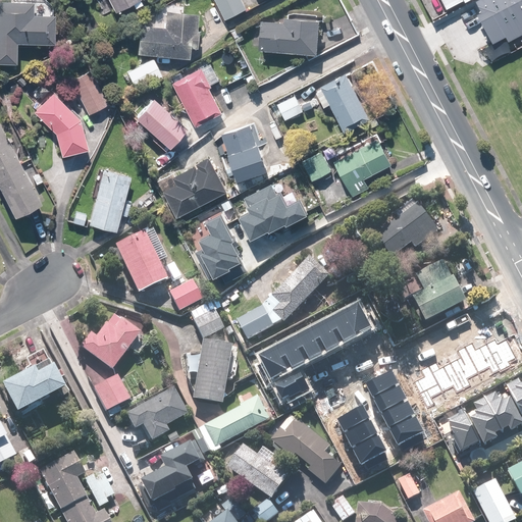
[(35,12),(35,0),(0,0),(0,61),(17,62),(18,41),(56,42),(57,12),(35,12)]
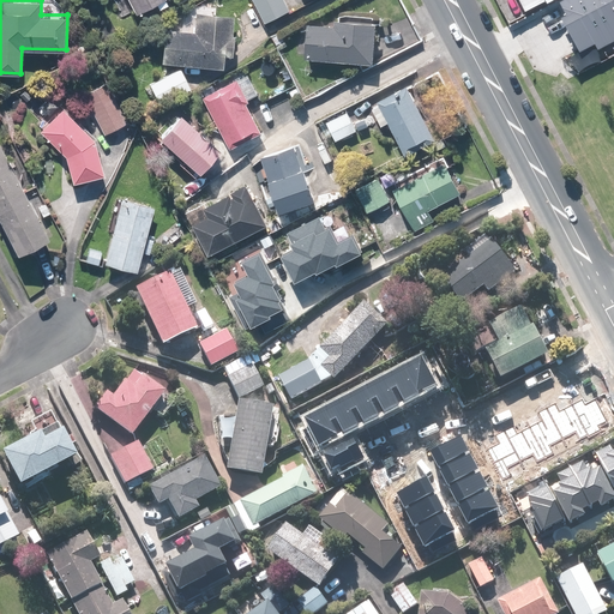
[(114,0),(124,17),(134,11),(136,14),(161,0),(114,0)]
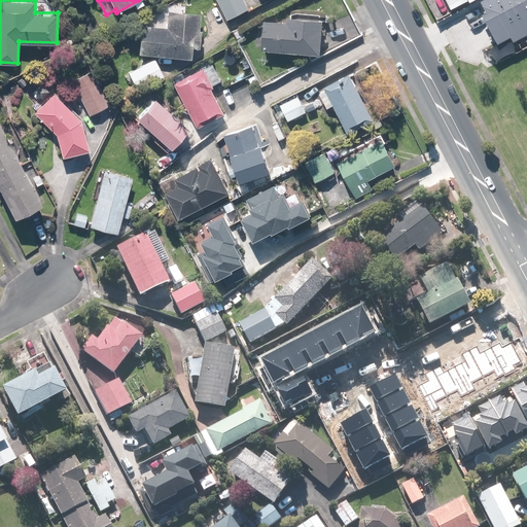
[(219,0),(231,20),(251,7),(246,0),(219,0)]
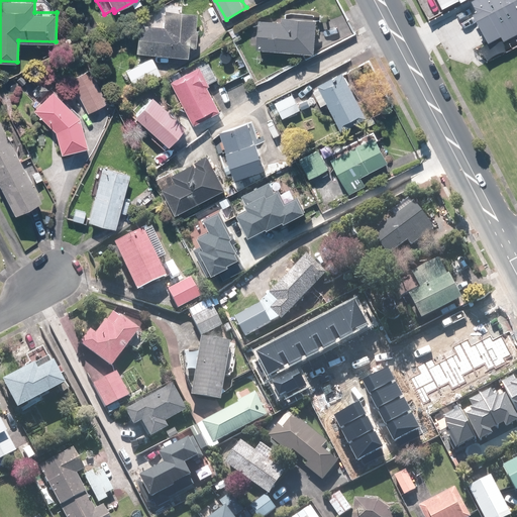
[(516,0),(474,0),(480,12),(475,14),(488,43),(516,30),(516,0)]
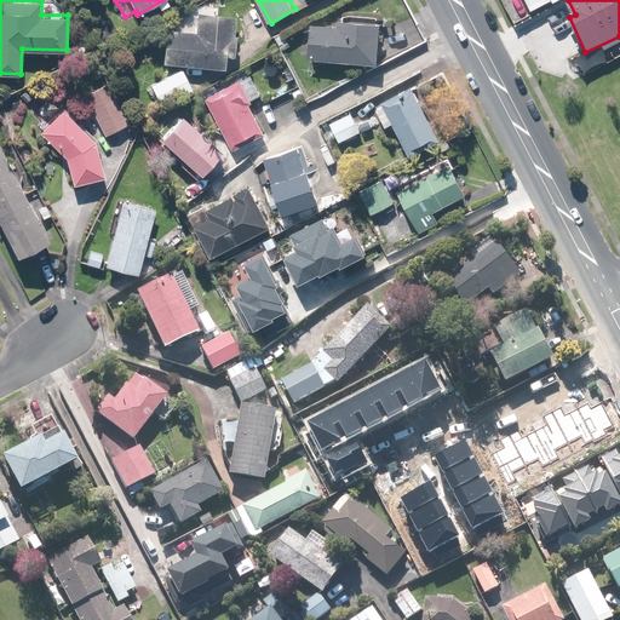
[(235,56),(237,18),(168,15),(166,63),(227,67),(228,55),(235,56)]
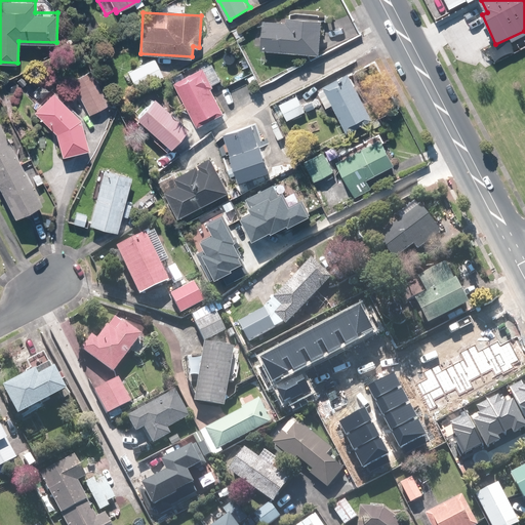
[(323,51),(323,17),(285,16),(285,21),(264,21),(264,50),(323,51)]
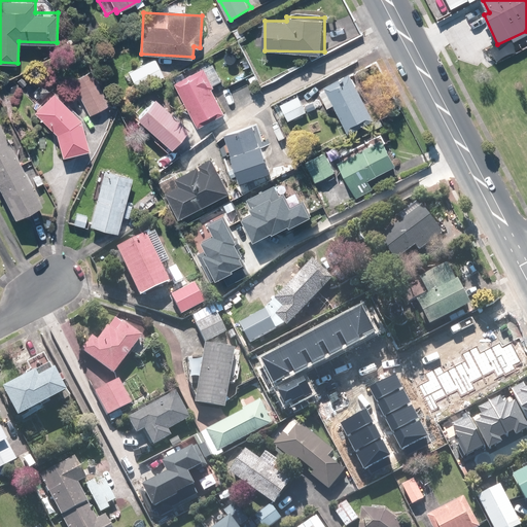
[(164,74),(154,59),(128,73),(137,90),(164,74)]
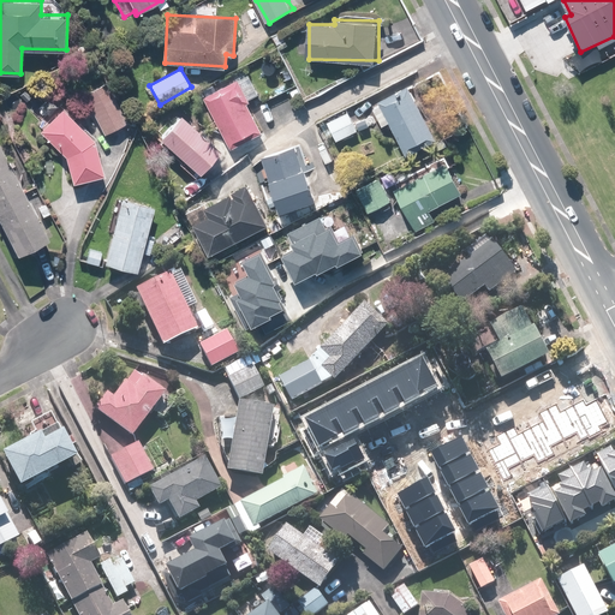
[(254,100),(243,77),(207,96),(233,147),(264,131),(250,102),(254,100)]
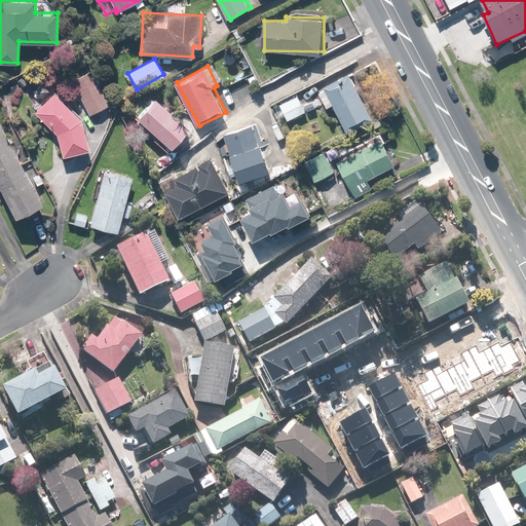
[(25,80),(40,97),(54,84),(39,67),(25,80)]
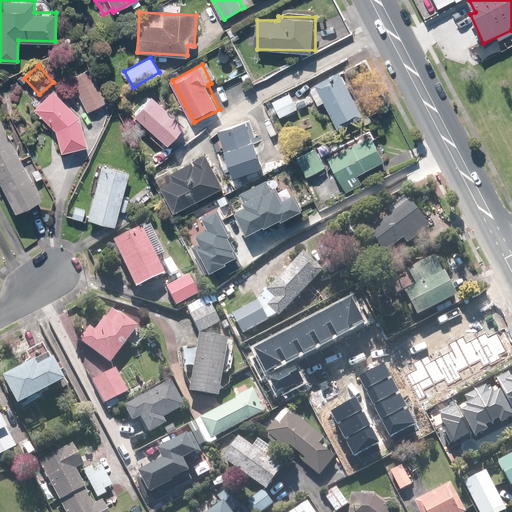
[(88,112),(107,101),(89,68),(70,79),(88,112)]
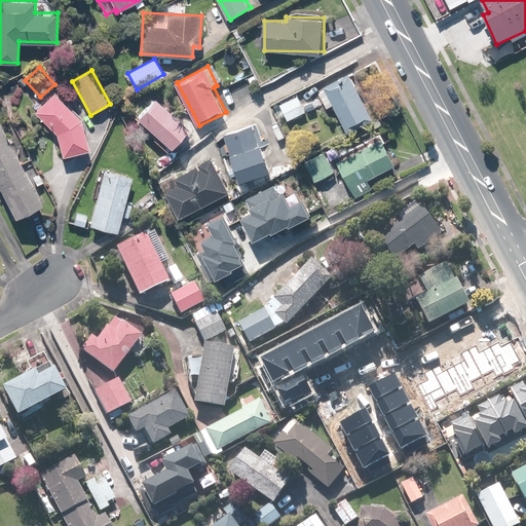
[(350,73),(317,89),(328,109),(335,105),(348,130),(374,117),(350,73)]
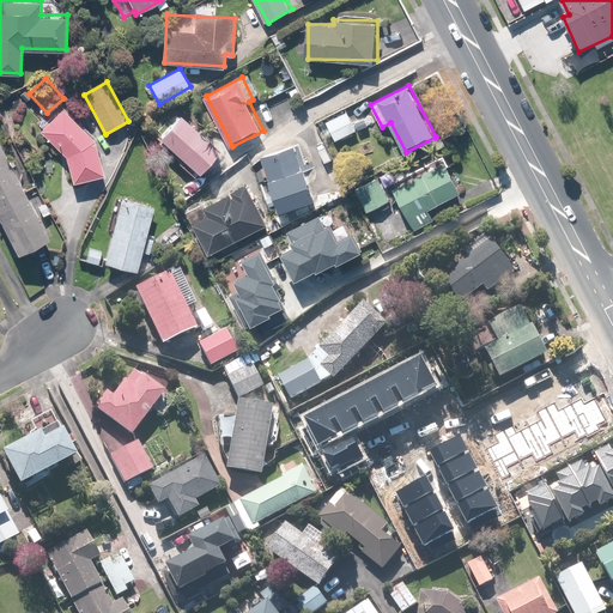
[(105,173),(97,138),(64,108),(42,131),(67,155),(73,181),(105,173)]
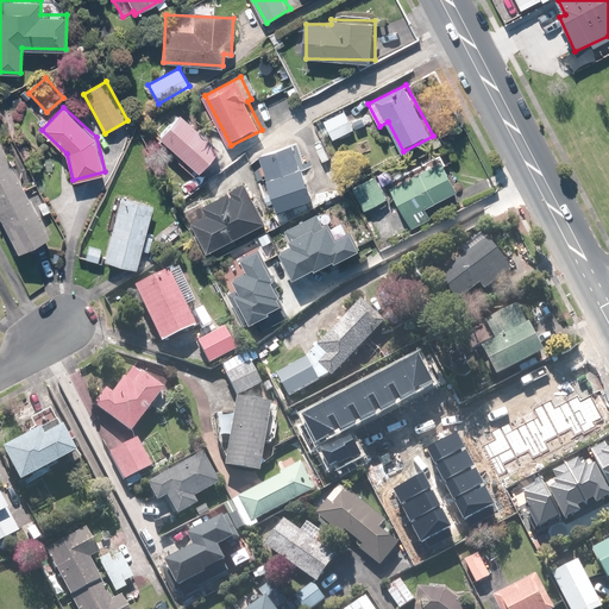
[(346,111),(324,121),(333,139),(355,129),(346,111)]
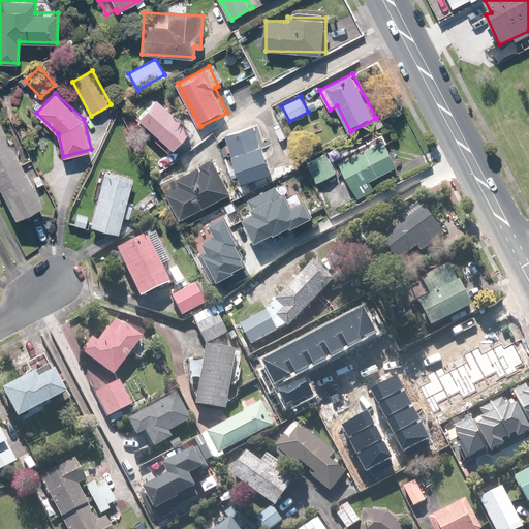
[(187,132),(152,101),(134,122),(168,153),(187,132)]
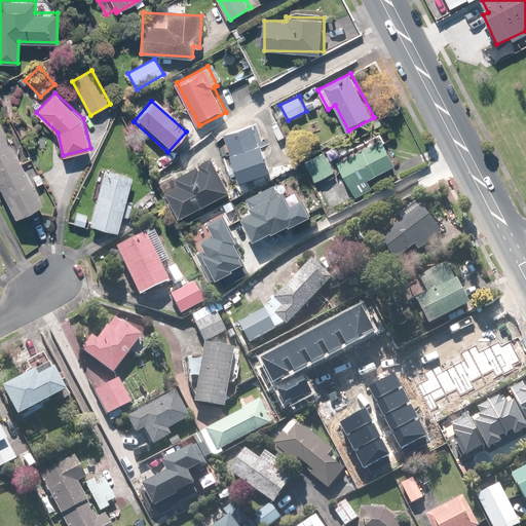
[(254,123),(226,134),(242,181),(274,170),(264,143),(261,144),(254,123)]
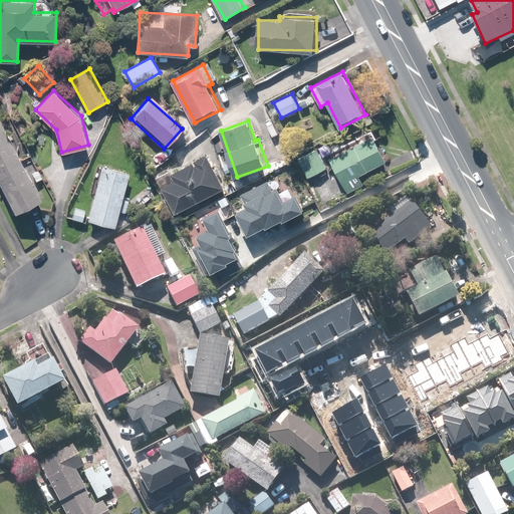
[(0,180),(16,211),(42,197),(4,123),(0,125),(0,180)]
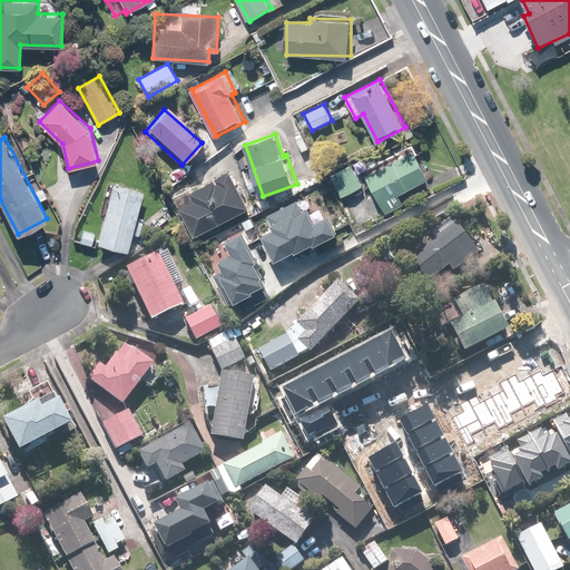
[(401,194),(430,177),(414,149),(367,175),(389,213),(405,203),(401,194)]
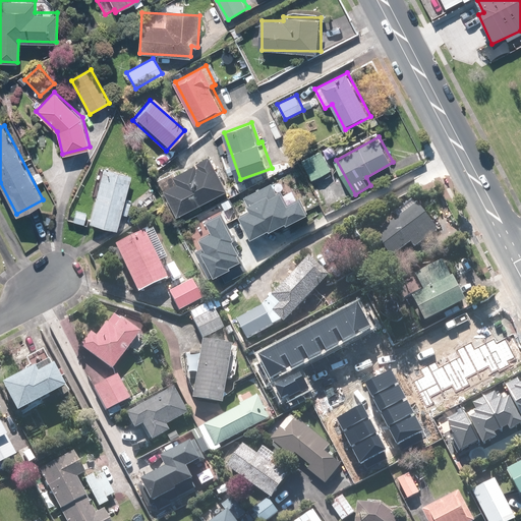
[(211,156),(174,176),(178,183),(165,189),(178,215),(228,188),(211,156)]
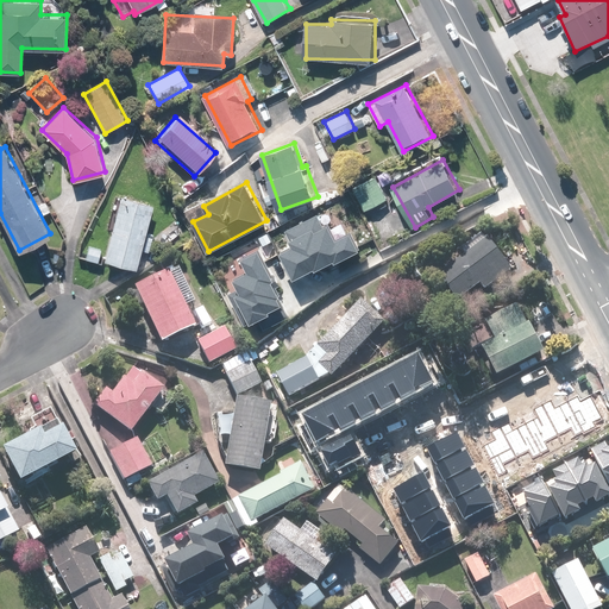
[(368,209),(388,196),(380,182),(358,195),(368,209)]
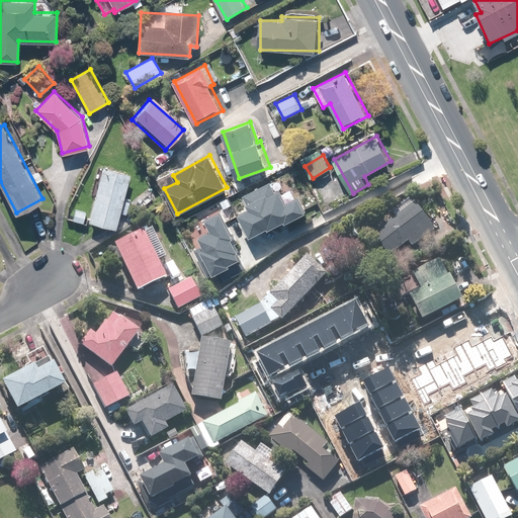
[(89,221),(117,228),(131,174),(103,167),(89,221)]
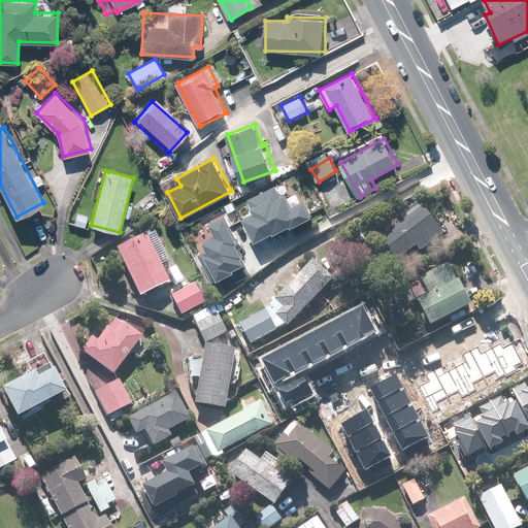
[(278,179),(245,195),(255,212),(246,217),(262,245),(321,216),(311,197),(292,206),(278,179)]
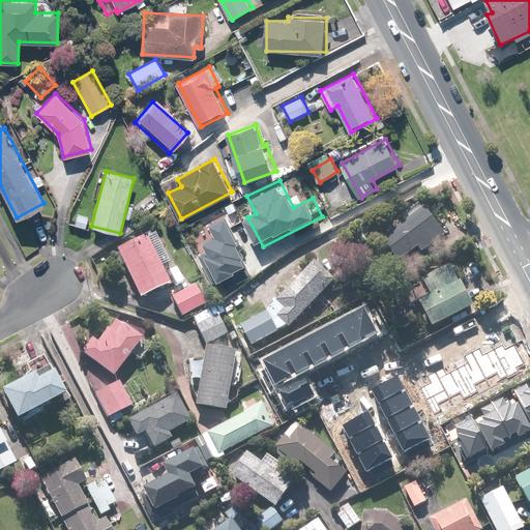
[(424,254),(448,236),(428,209),(387,240),(404,262),(421,249),(424,254)]
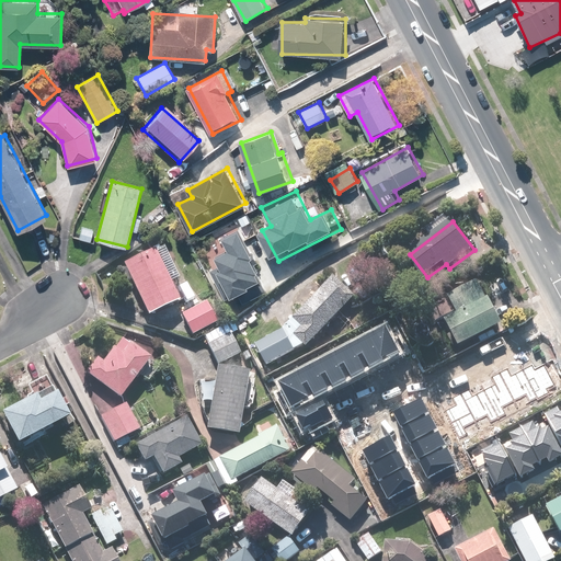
[(270,285),(241,235),(232,239),(238,249),(209,265),(228,298),(239,293),(242,299),(270,285)]
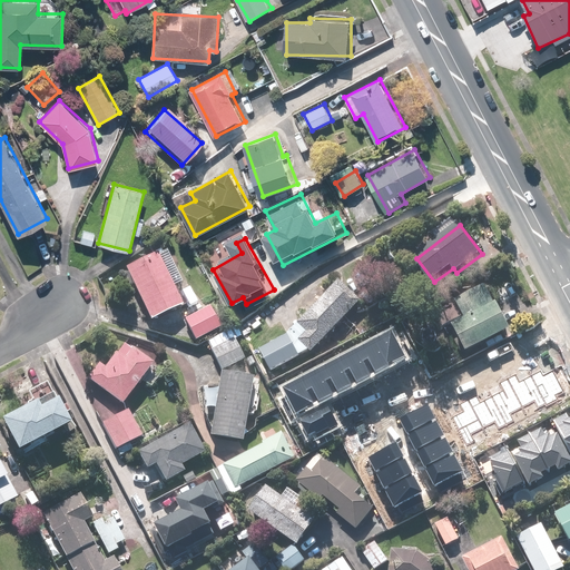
[(153,321),(184,305),(159,254),(127,269),(153,321)]
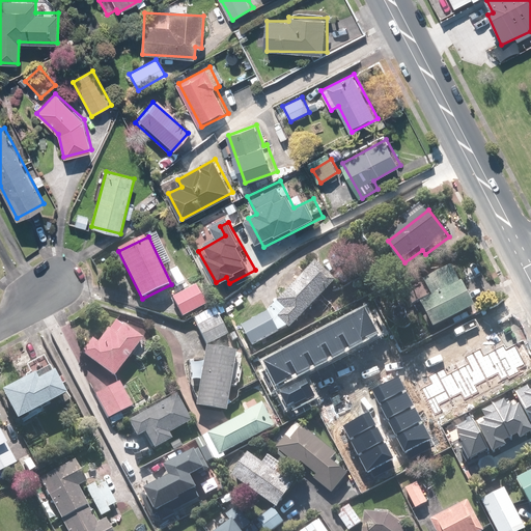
[(339,281),(317,260),(280,300),(288,308),(279,317),(292,331),(339,281)]
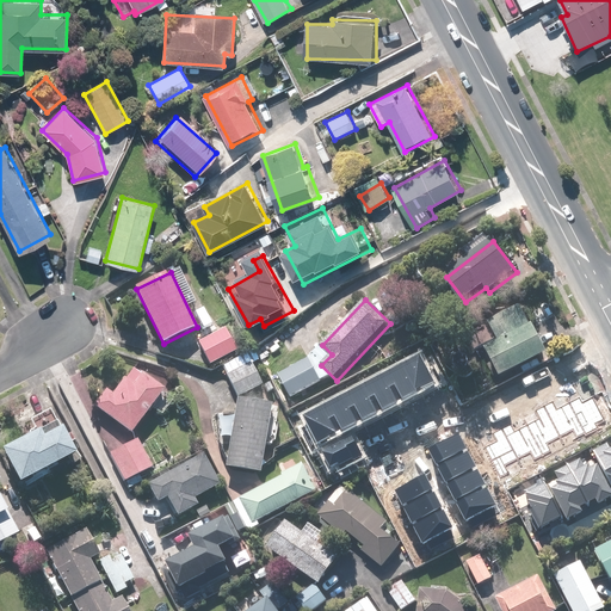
[(505,341),(487,350),(503,378),(549,353),(535,325),(531,327),(520,308),(494,321),(505,341)]
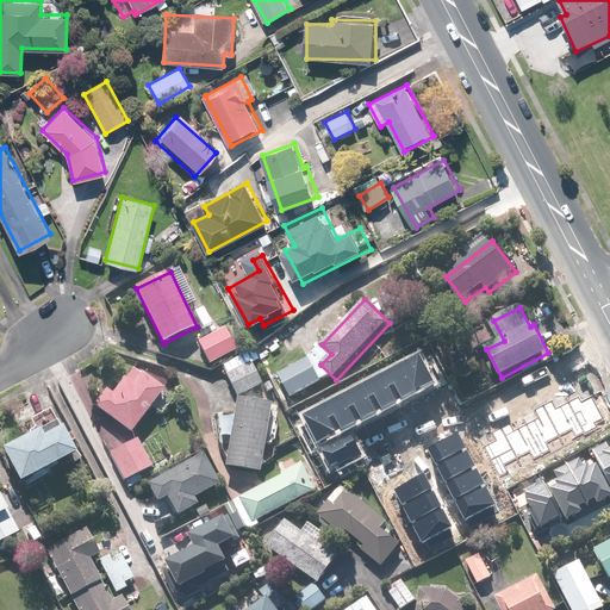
[(237,349),(225,328),(198,343),(210,365),(237,349)]
